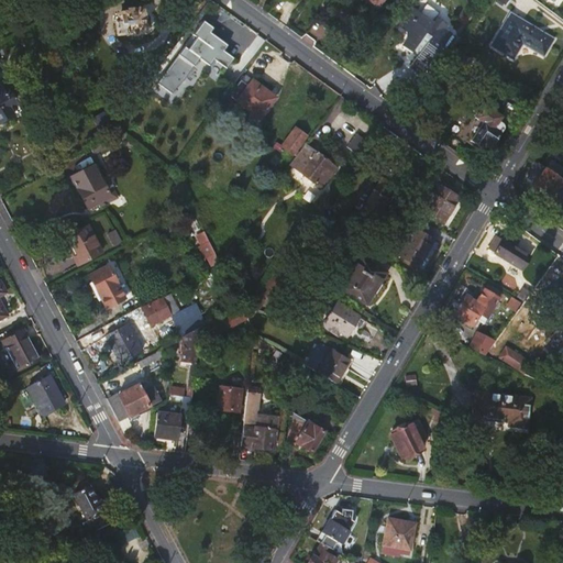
[(119,13),(119,21),(114,22),(114,33),(144,31),(143,11),(119,13)]
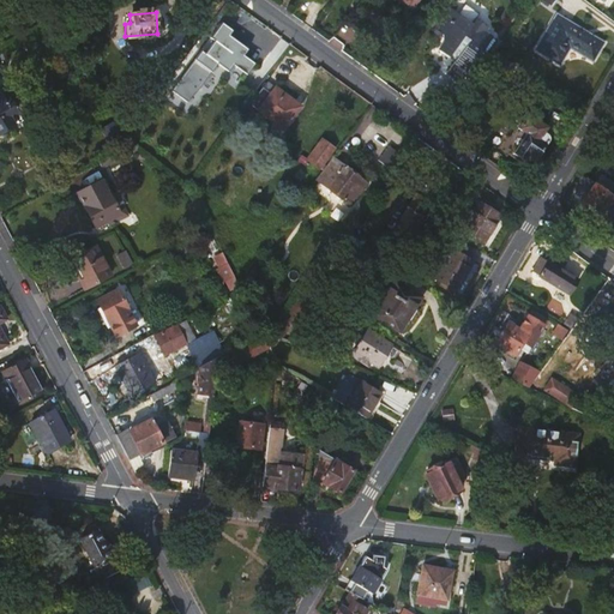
[(603,42),(555,14),(534,49),(558,64),(569,48),(591,61),(603,42)]
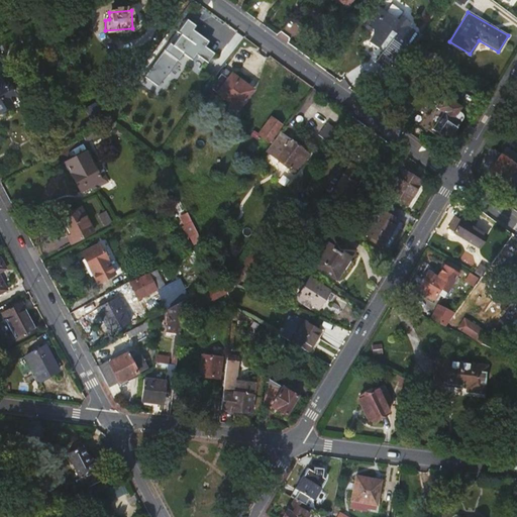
[(195,24),(186,17),(176,30),(179,32),(171,43),(168,40),(142,74),(156,84),(166,73),(182,52),(191,59),(195,53),(206,62),(213,53),(204,45),(208,40),(201,35),(200,37),(195,33),(196,31),(192,28),(195,24)]
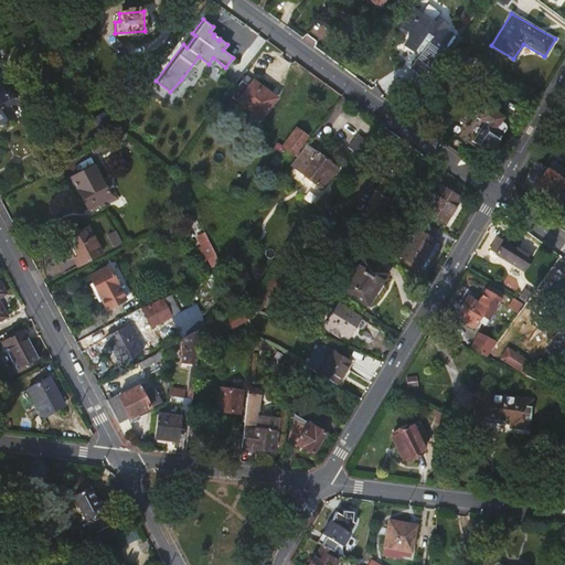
[(391,65),(400,71),(401,68),(406,73),(405,75),(400,83),(412,92),(440,52),(433,46),(436,42),(426,34),(423,39),(409,30),(407,32),(403,29),(393,43),(400,49),(397,51),(397,56),(391,65)]
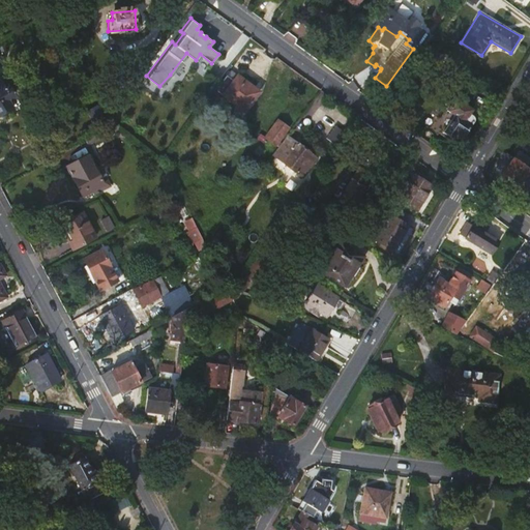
[(435,51),(428,63),(440,72),(448,59),(435,51)]
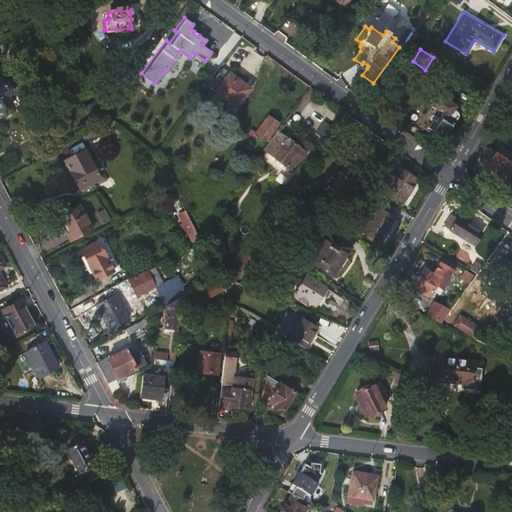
[(422,75),(425,70),(413,61),(409,68),(422,75)]
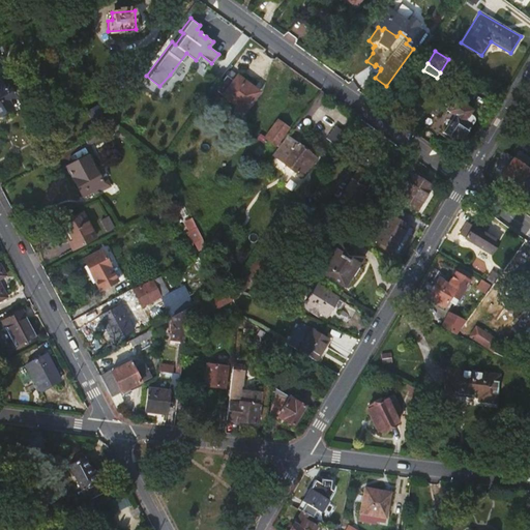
[(226,75),(215,89),(240,107),(241,105),(246,109),(259,91),(237,75),(233,80),(226,75)]
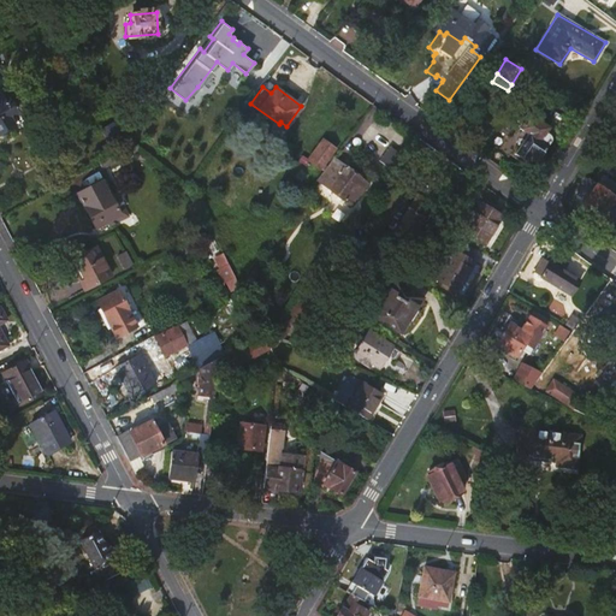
[(0,124),(6,122),(9,126),(19,120),(7,96),(3,99),(1,98),(0,98),(0,124)]
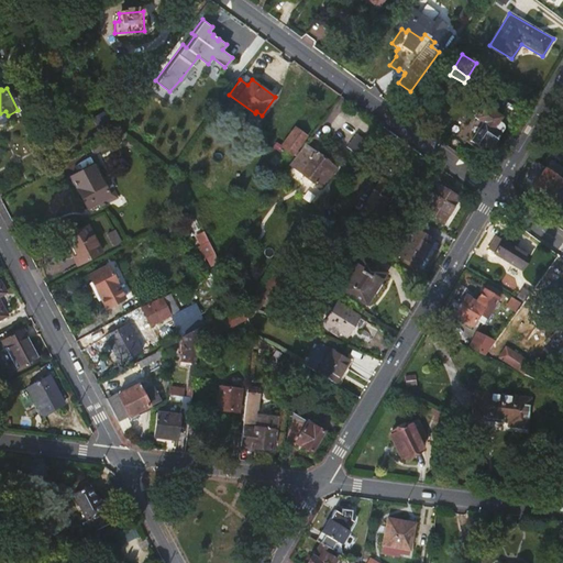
[(485,102),(476,116),(483,121),(471,139),(479,145),(482,143),(489,147),(504,127),(503,122),(498,119),(501,116),(485,102)]
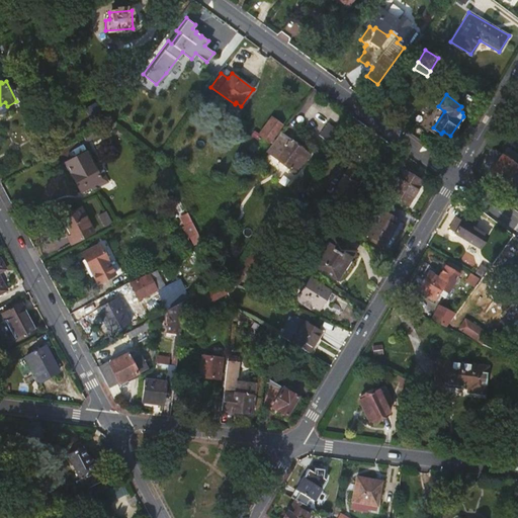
[(268,127),(262,136),(269,141),(282,124),(271,116),(265,124),(268,127)]
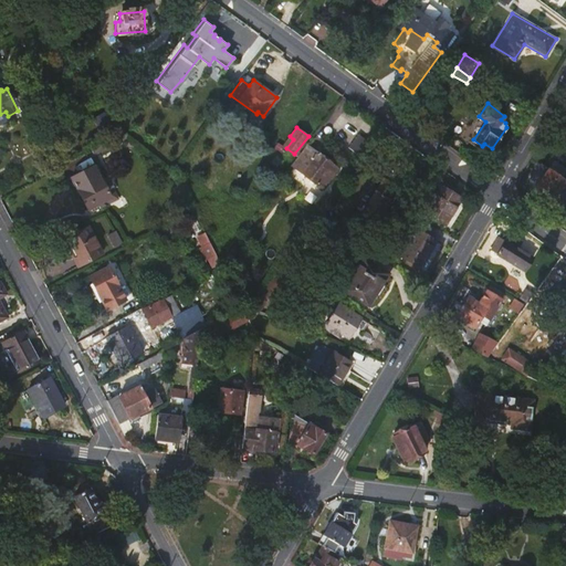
[(359,134),(349,147),(362,156),(371,143),(359,134)]
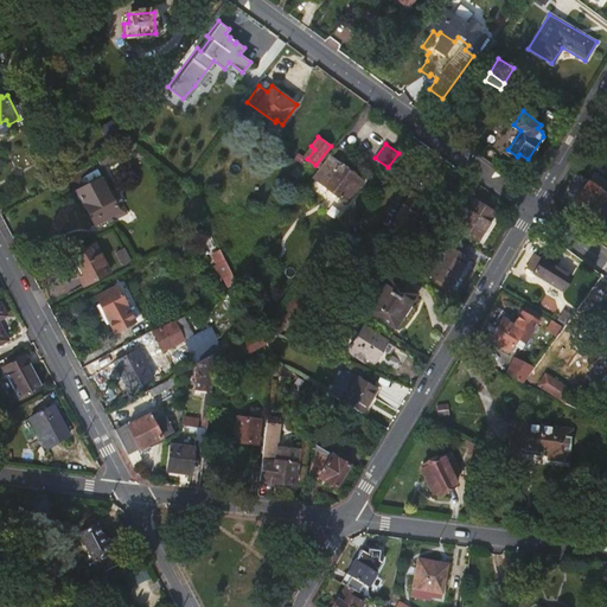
[(304,155),(307,159),(314,149),(311,146),(304,155)]
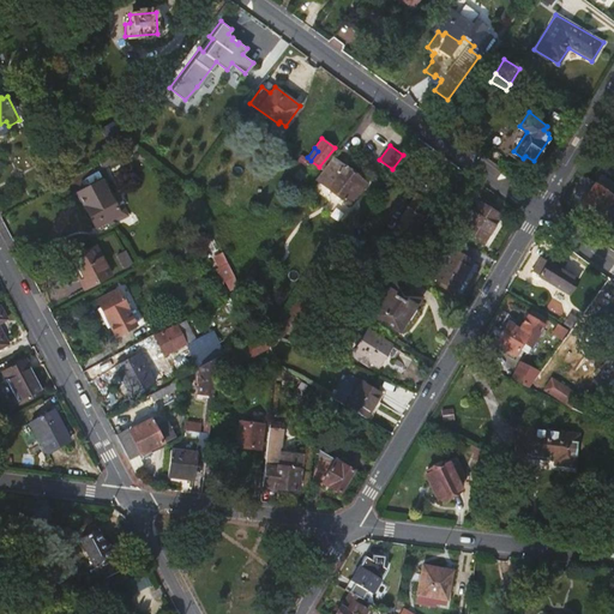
[(132,154),(130,149),(126,150),(122,152),(109,158),(92,168),(95,173),(132,154)]
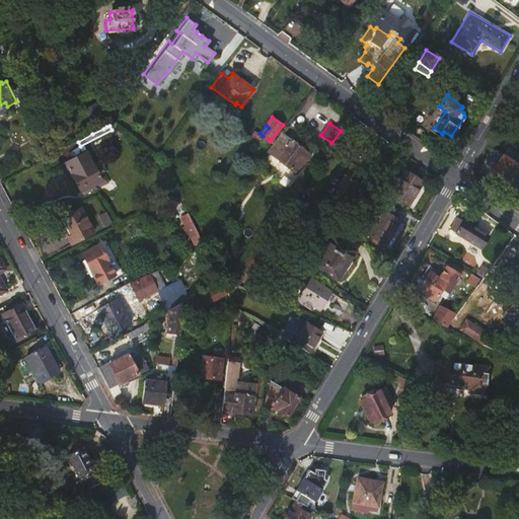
[(282,133),(268,151),(291,168),(293,167),(296,169),(306,156),(303,153),(304,151),(282,133)]
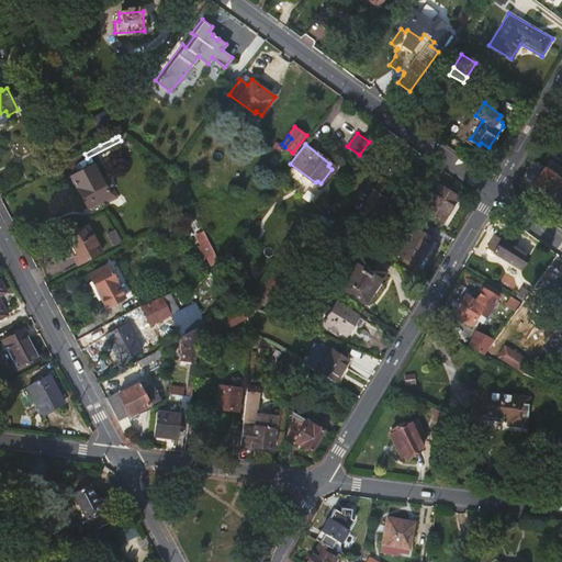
[(559,179),(547,170),(538,164),(527,177),(561,203),(561,176),(559,179)]
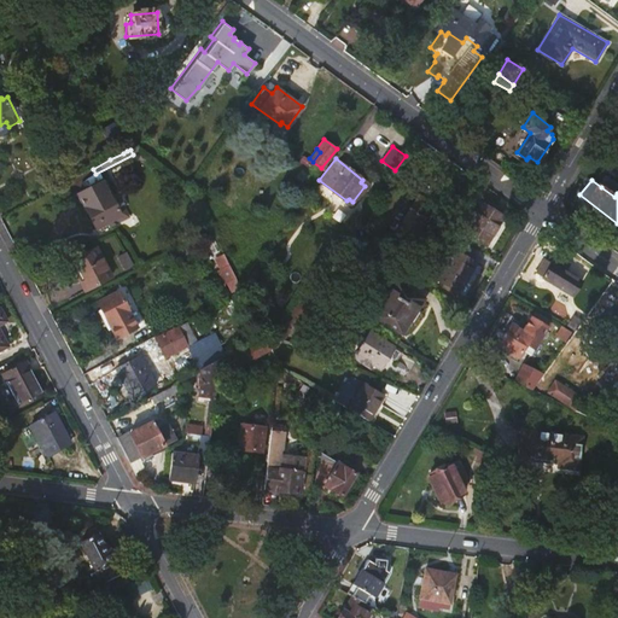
[(106,182),(101,185),(106,196),(111,192),(106,182)]
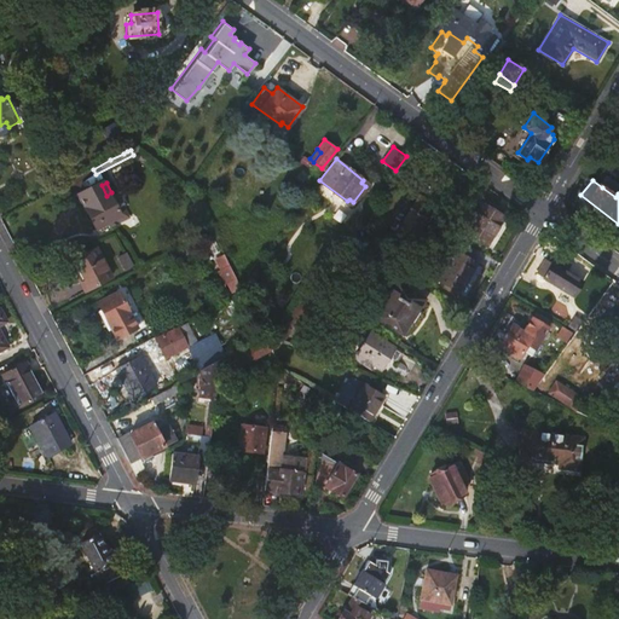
[(109,227),(114,225),(111,221),(119,218),(114,207),(117,204),(119,203),(114,192),(111,192),(106,196),(102,185),(100,184),(77,196),(94,230),(106,224),(109,227)]
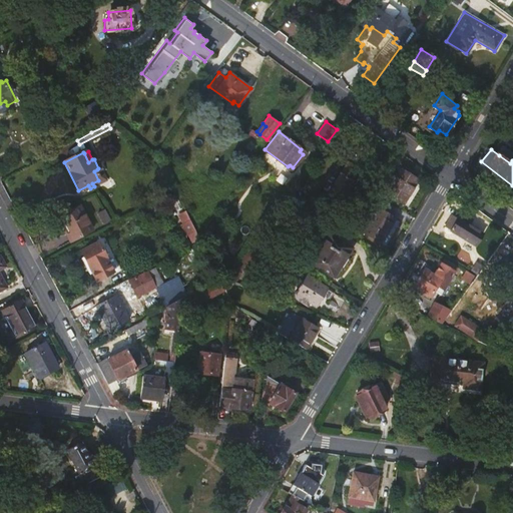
[(510,163),(512,160),(501,152),(499,155),(510,163)]
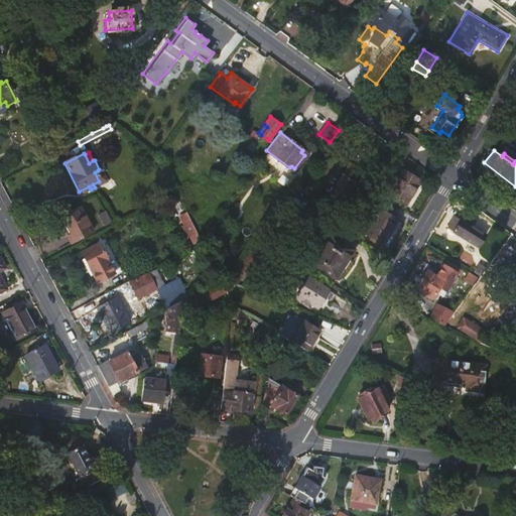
[(349,163),(331,194),(346,203),(351,192),(348,190),(360,170),(349,163)]
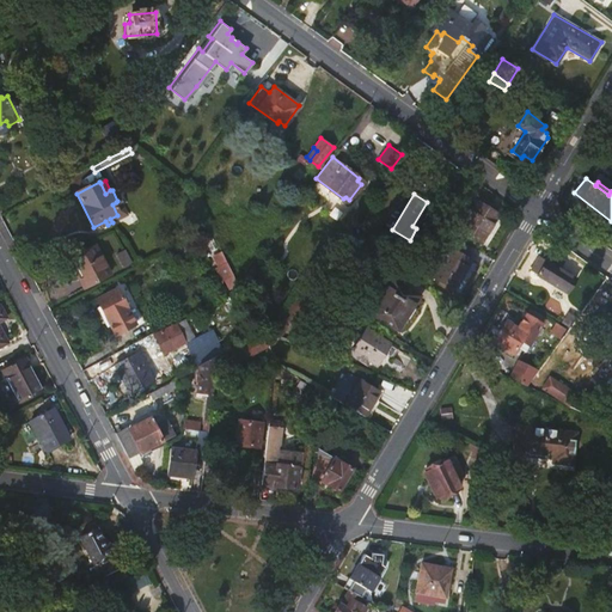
[(497,214),(475,201),(459,230),(481,243),(497,214)]
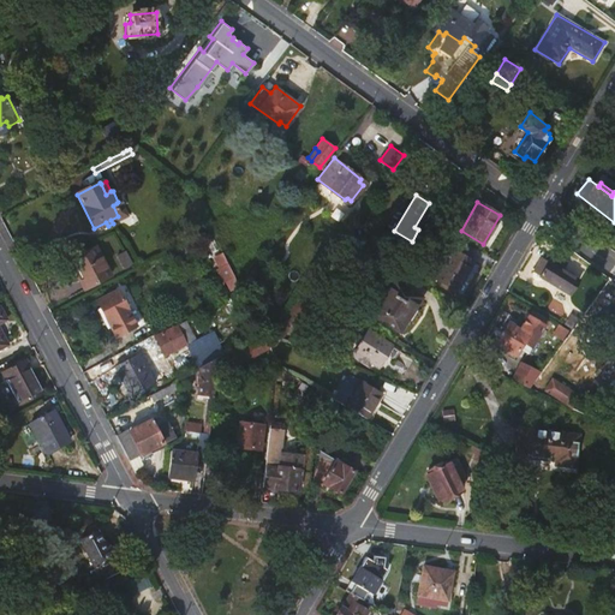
[(125,218),(117,203),(113,206),(118,216),(111,220),(113,224),(125,218)]
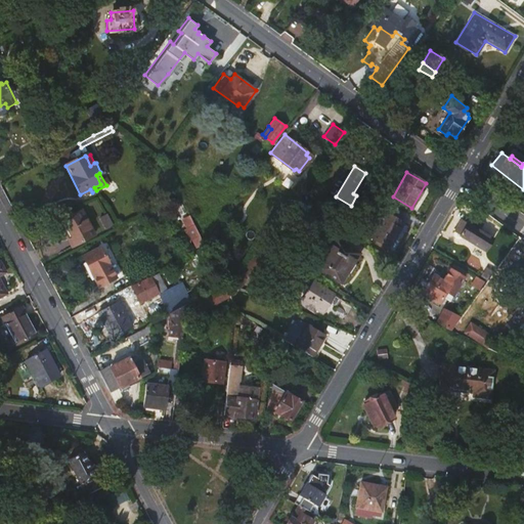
[(308,187),(302,195),(315,205),(321,197),(308,187)]
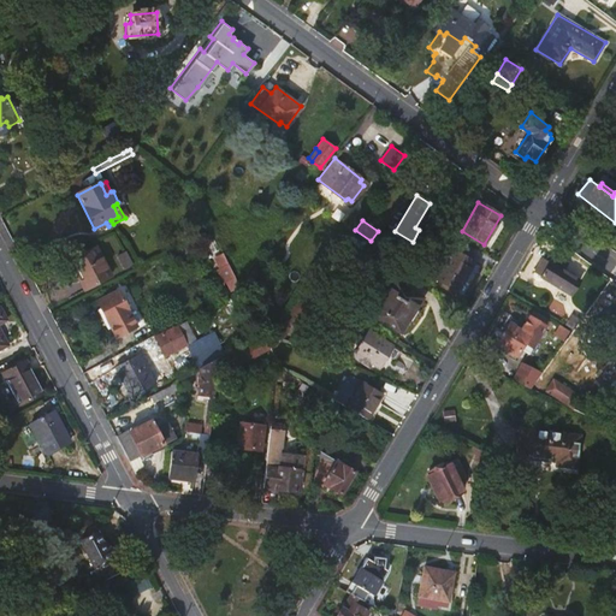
[(86,290),(114,277),(100,243),(71,256),(86,290)]
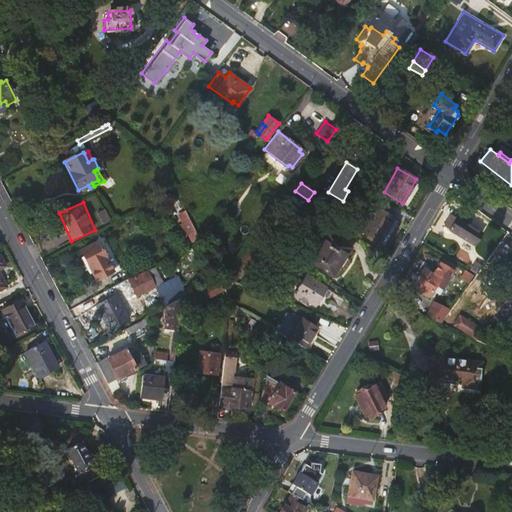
[(393,218),(375,208),(361,232),(380,242),(393,218)]
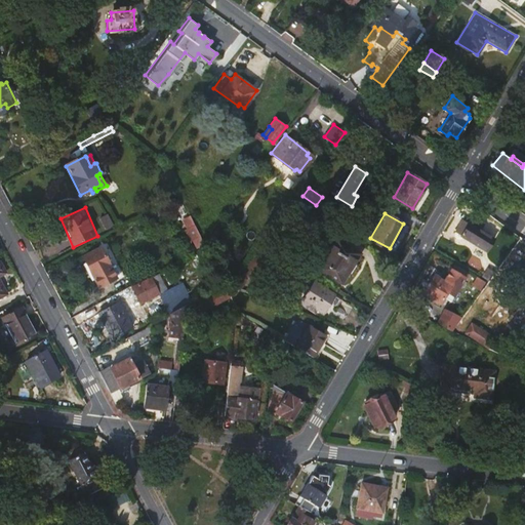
[(455,232),(477,245),(479,242),(485,246),(491,236),(480,230),(484,223),(473,215),(469,224),(462,220),(455,232)]
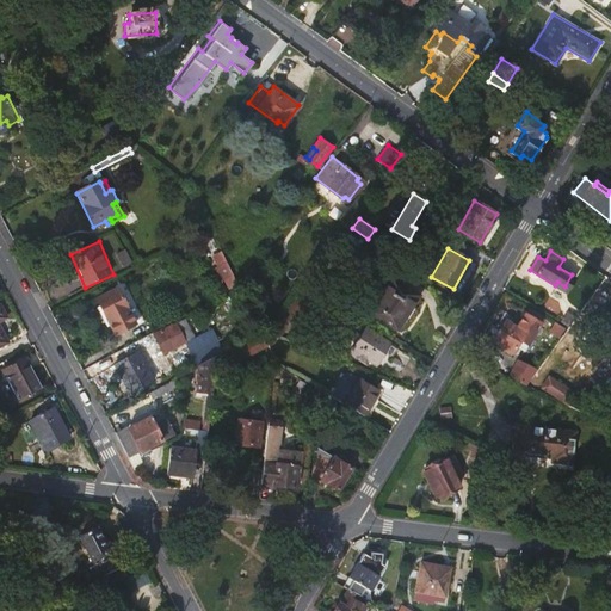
[(215,258),(221,269),(227,265),(222,254),(215,258)]
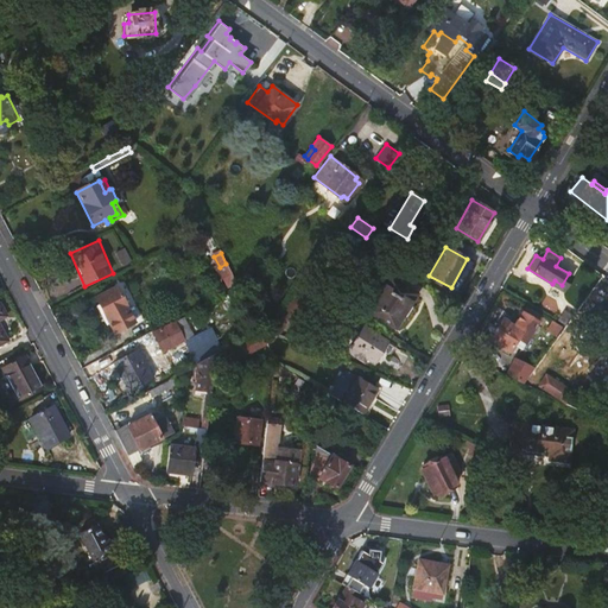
[(226,279),(232,276),(226,264),(220,267),(226,279)]
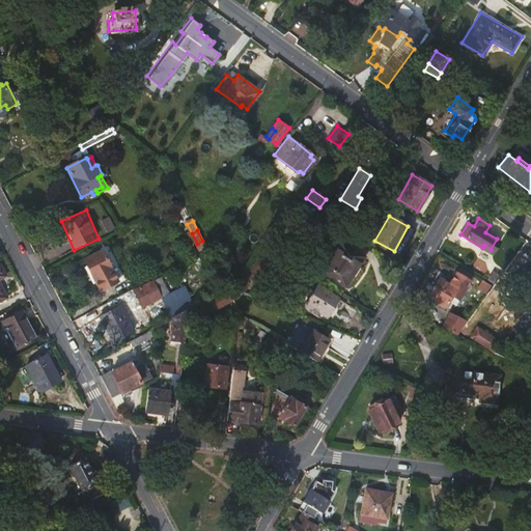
[(500,241),(497,239),(491,249),(484,245),(482,248),(493,254),(500,241)]
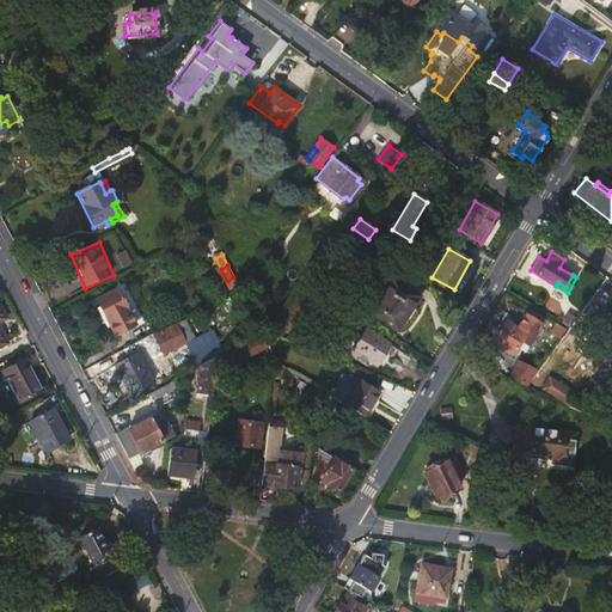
[(392,277),(371,313),(399,330),(421,294),(392,277)]
